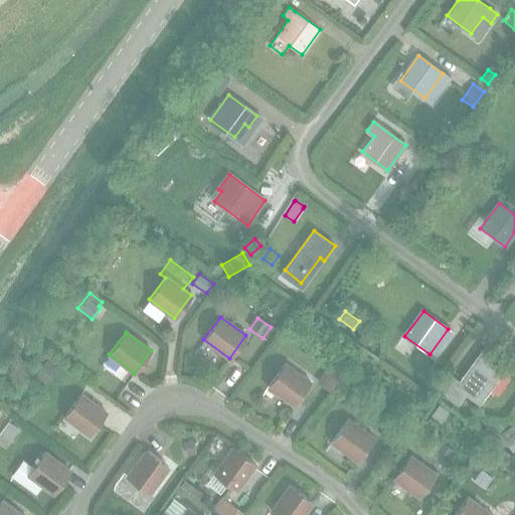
[(475,400),(486,386),(490,389),(504,369),(482,353),(460,382),(448,373),(438,387),(457,402),(465,392),(475,400)]
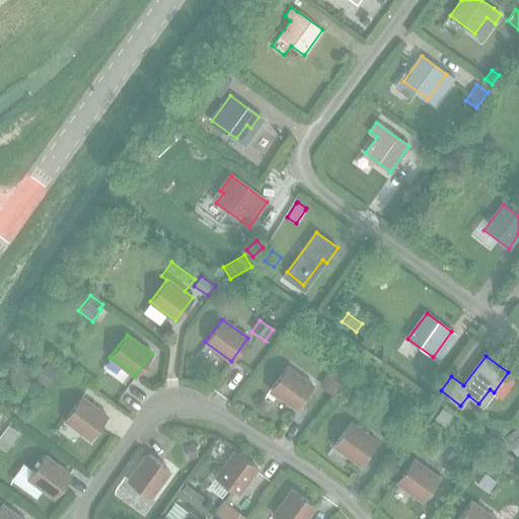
[(287,366),(270,389),(295,408),(312,385),(287,366)]
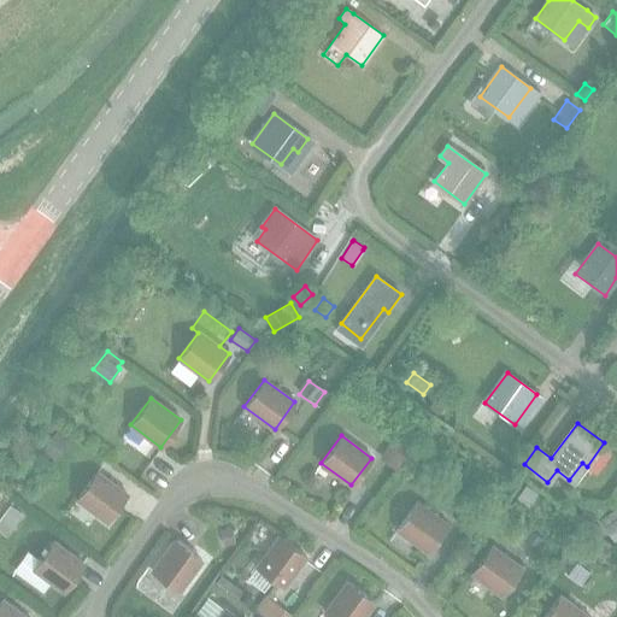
[(395,446),(386,458),(398,466),(407,454),(395,446)]
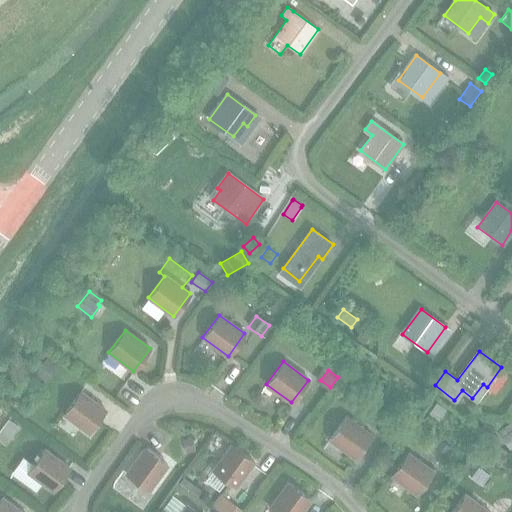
[(63,414),(89,432),(105,410),(80,391),(63,414)]
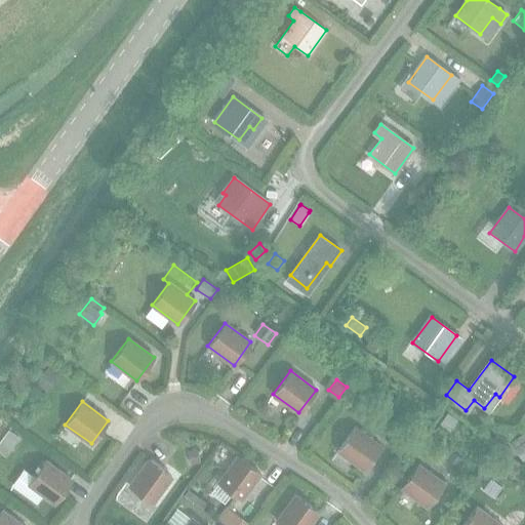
[(456,419),(447,412),(439,423),(448,431),(456,419)]
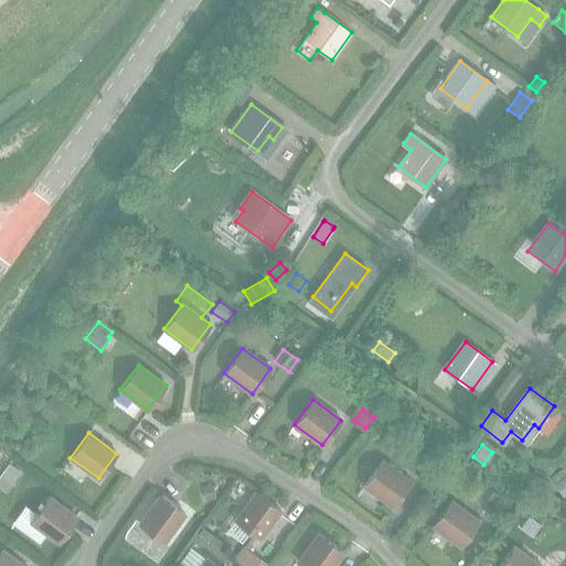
[(383,460),(364,485),(391,505),(410,481),(383,460)]
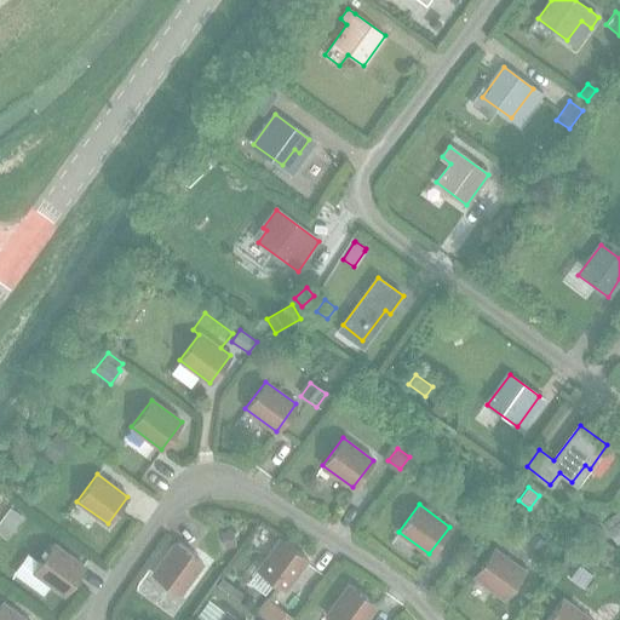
[(483,509),(475,504),(468,516),(476,521),(483,509)]
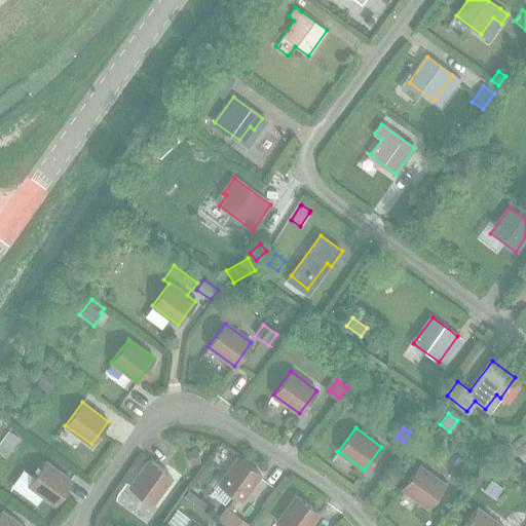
[(0,447),(3,450),(14,435),(6,429),(0,438),(0,447)]
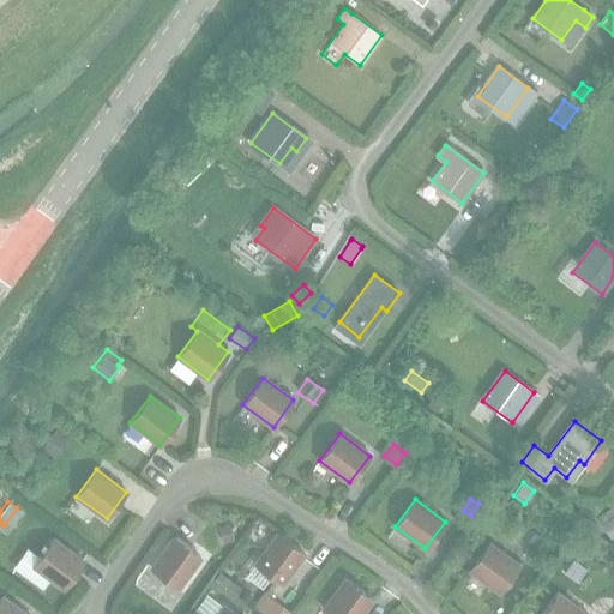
[(611,539),(613,536),(613,505),(596,517),(611,539)]
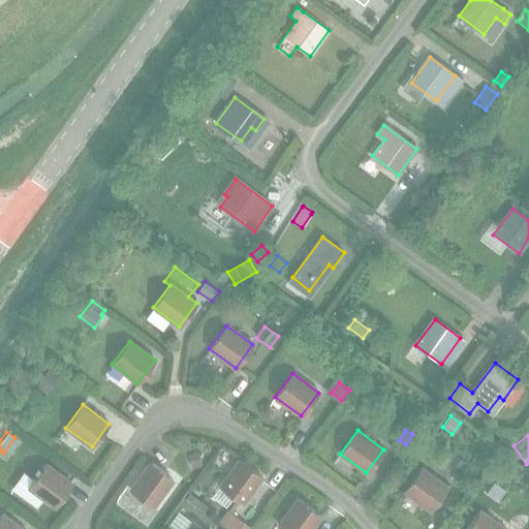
[(500,438),(495,446),(504,454),(510,446),(500,438)]
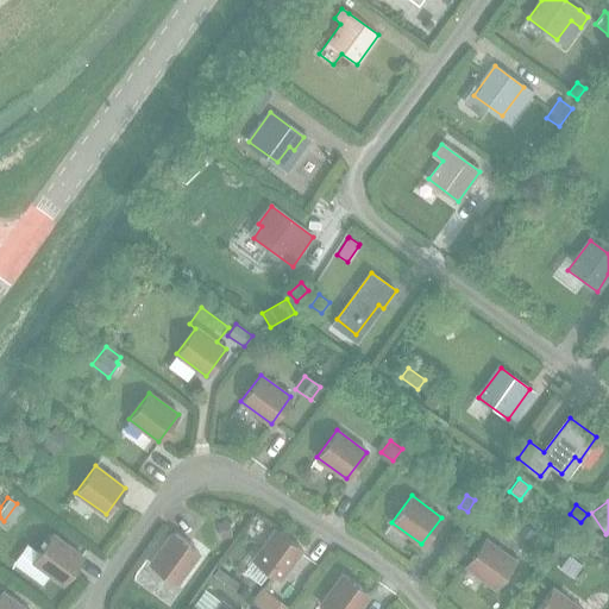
[(220,538),(234,535),(231,520),(218,522),(220,538)]
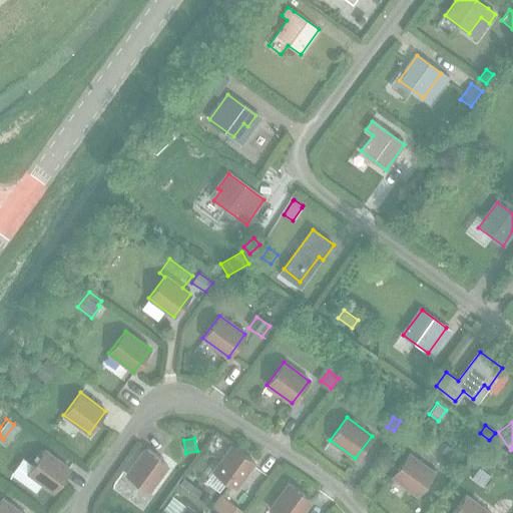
[(446,455),(451,448),(442,441),(437,449),(446,455)]
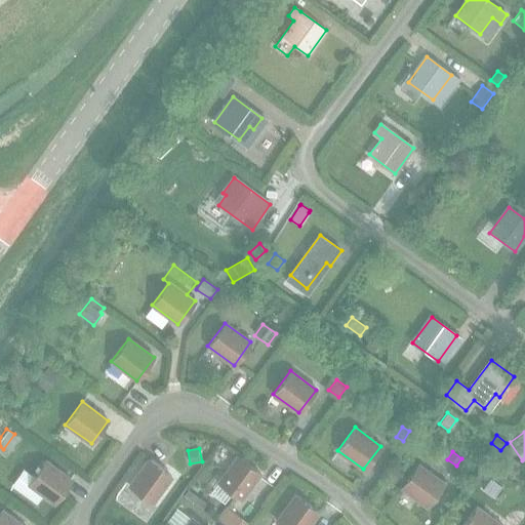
[(237,456),(217,482),(241,498),(259,473),(237,456)]
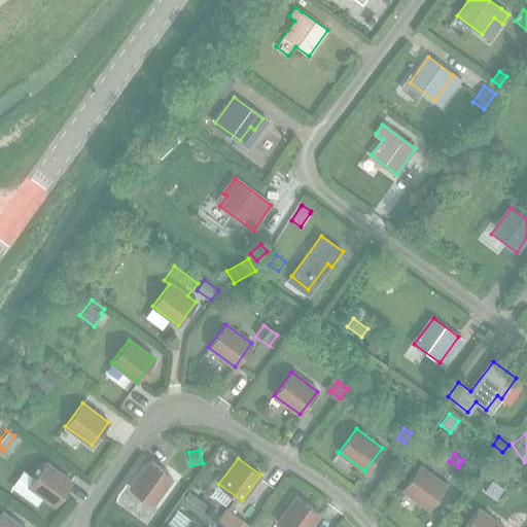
[(148,461),(130,487),(152,504),(172,478),(148,461)]
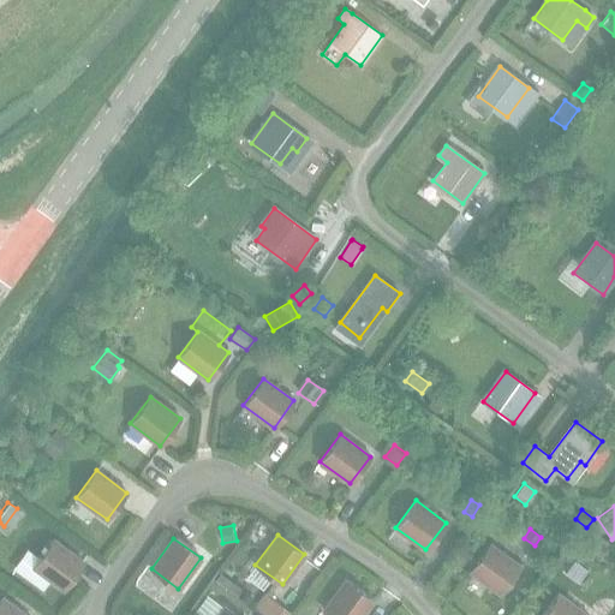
[(34,567),(64,589),(83,562),(53,539),(34,567)]
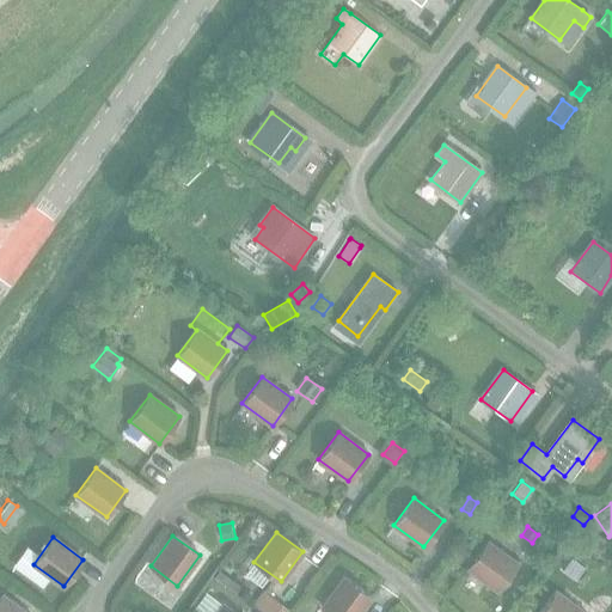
[(587,550),(597,556),(604,545),(595,539),(587,550)]
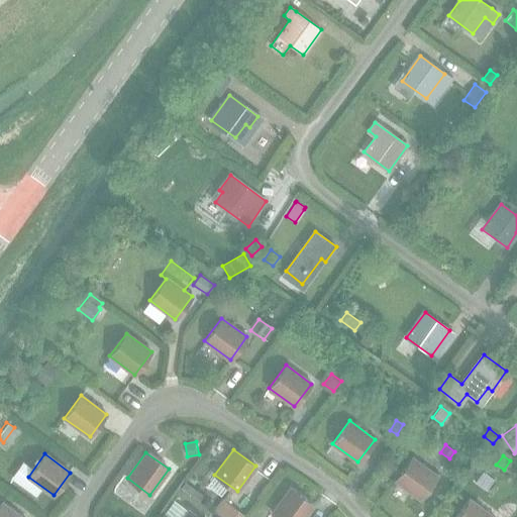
[(437,476),(411,456),(395,480),(420,499),(437,476)]
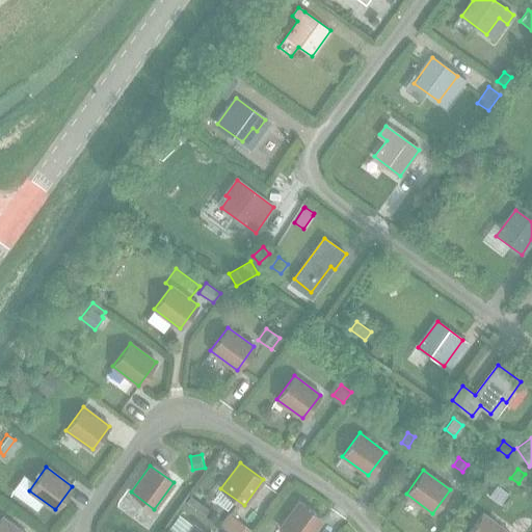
[(73,489),(89,495),(96,477),(79,472),(73,489)]
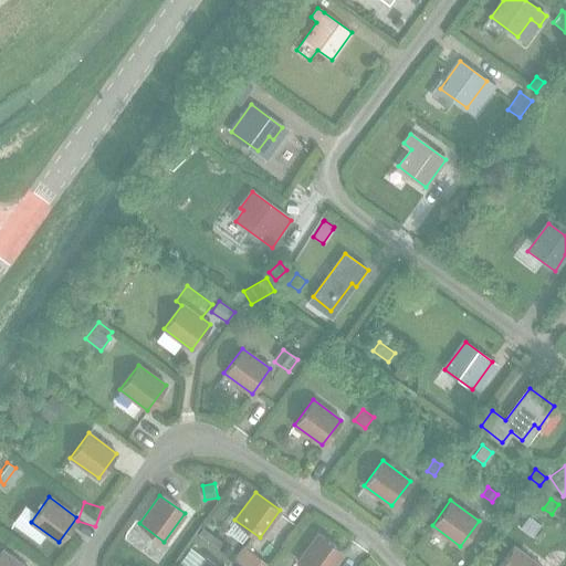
[(528,517),(520,530),(532,538),(541,526),(528,517)]
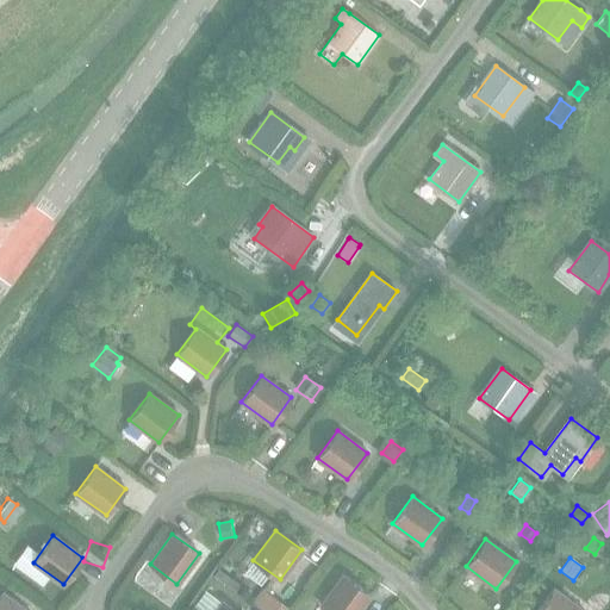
[(343,574),(321,605),(328,609),(358,609),(369,595),(343,574)]
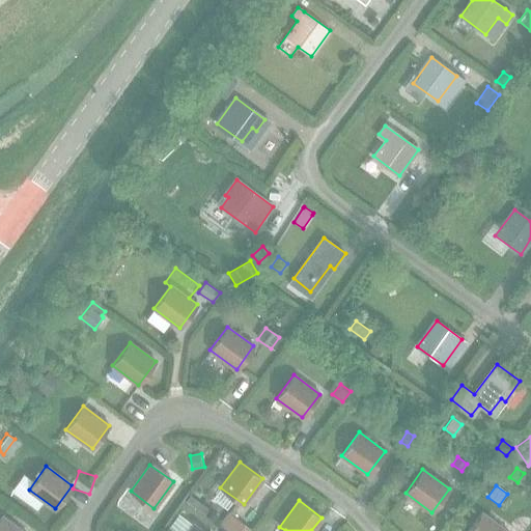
[(247,530),(250,528),(227,511),(218,525),(226,530),(247,530)]
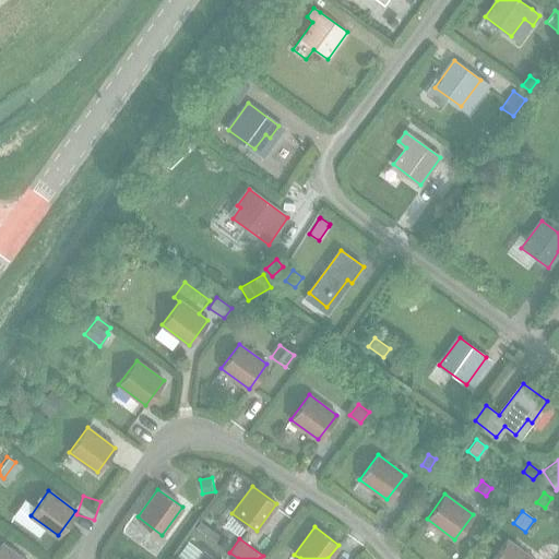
[(533,558),(508,540),(494,558),(533,558)]
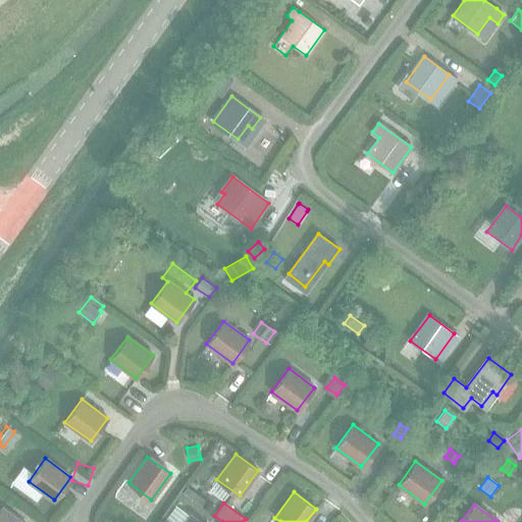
[(21,521),(2,507),(0,509),(0,521),(21,521)]
